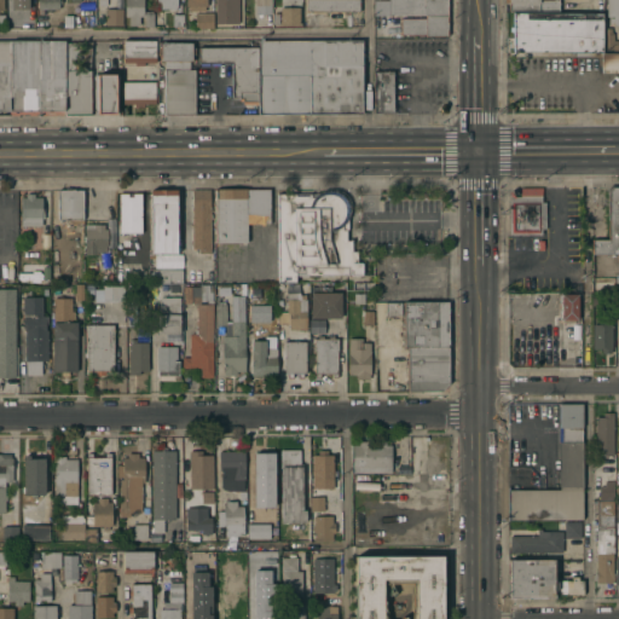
[(61,0),(61,4),(59,4),(59,9),(44,9),(44,12),(40,12),(40,9),(38,9),(38,0),(61,0)]
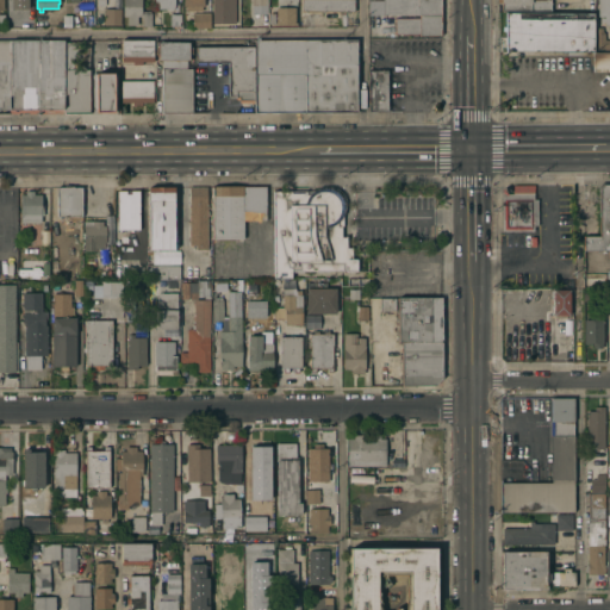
[(142,0),(142,16),(137,16),(137,24),(126,24),(126,16),(123,16),(123,0),(142,0)]
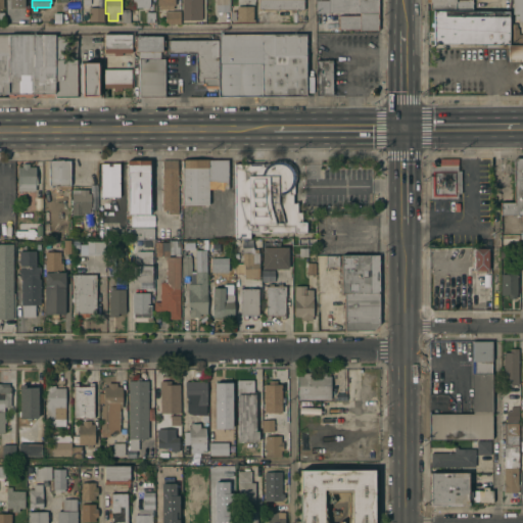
[(131,0),(131,8),(148,7),(148,0),(131,0)]
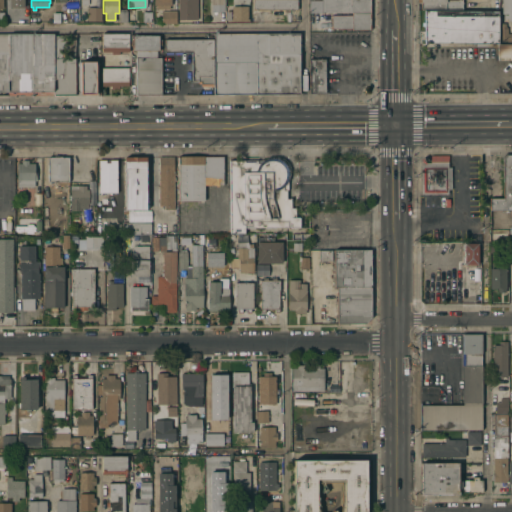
[(154,0),(171,0),(171,4),(169,4),(169,8),(156,8),(156,4),(154,4),(154,0)]
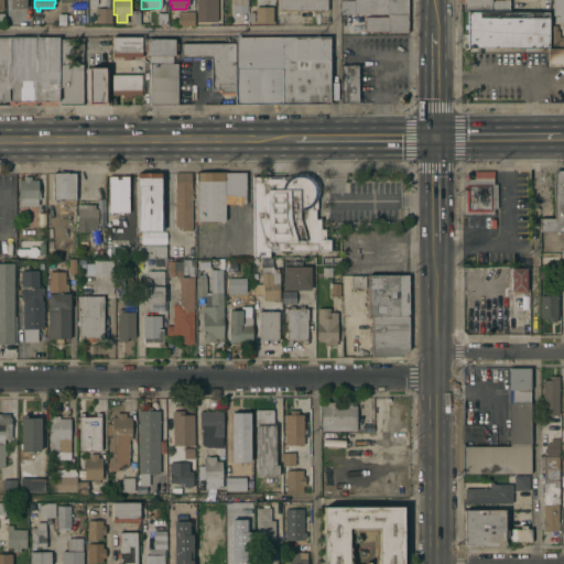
[(197,0),(216,0),(216,20),(197,21),(197,0)]
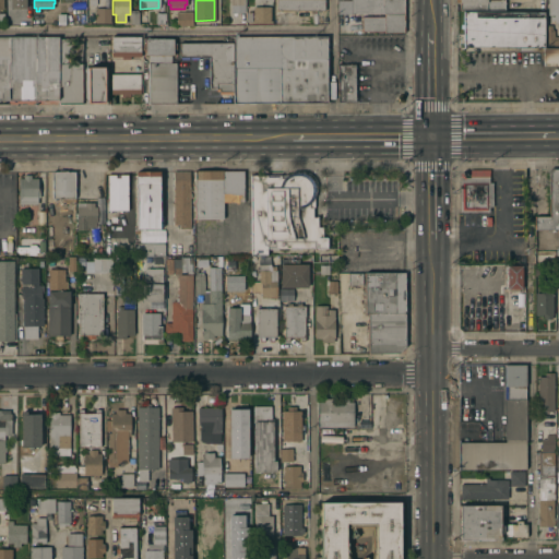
[(245,0),(245,12),(230,12),(230,0),(245,0)]
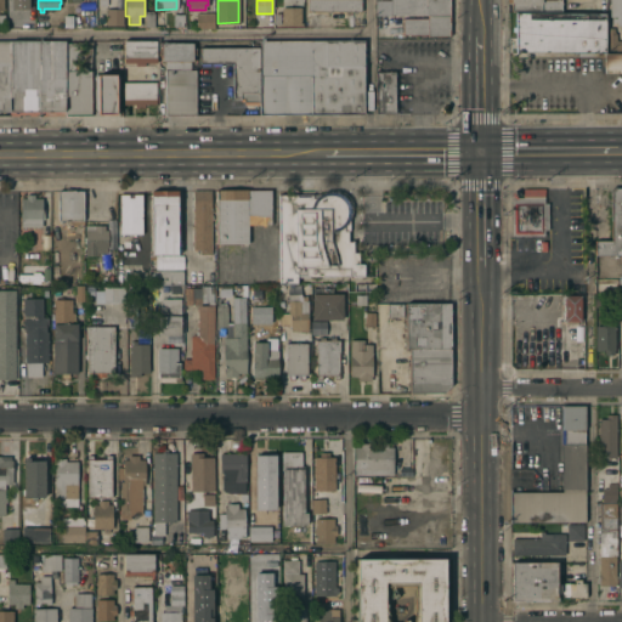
[(361,0),(361,11),(307,10),(307,0),(361,0)]
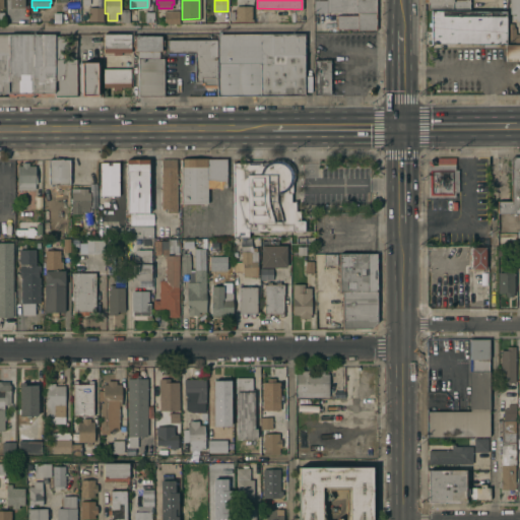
[(358,13),(358,12),(315,11),(315,0),(376,0),(376,13),(358,13)]
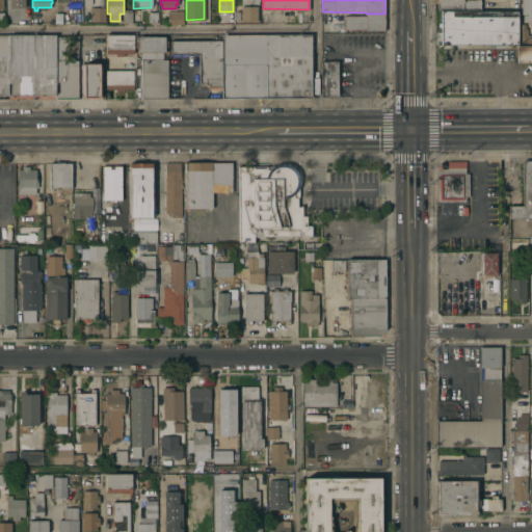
[(480,0),(480,8),(437,8),(437,0),(480,0)]
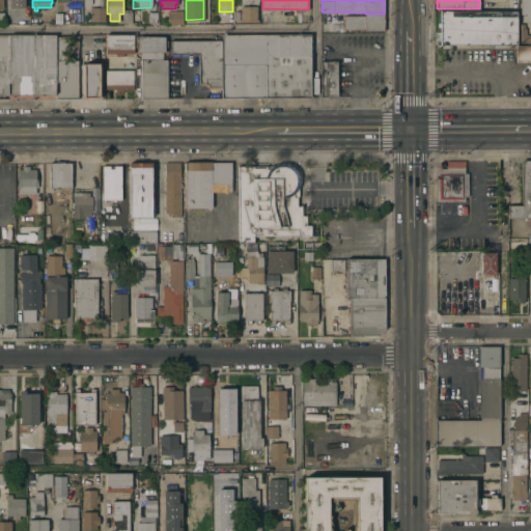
[(521,0),(530,0),(530,18),(526,18),(526,14),(521,14),(521,0)]
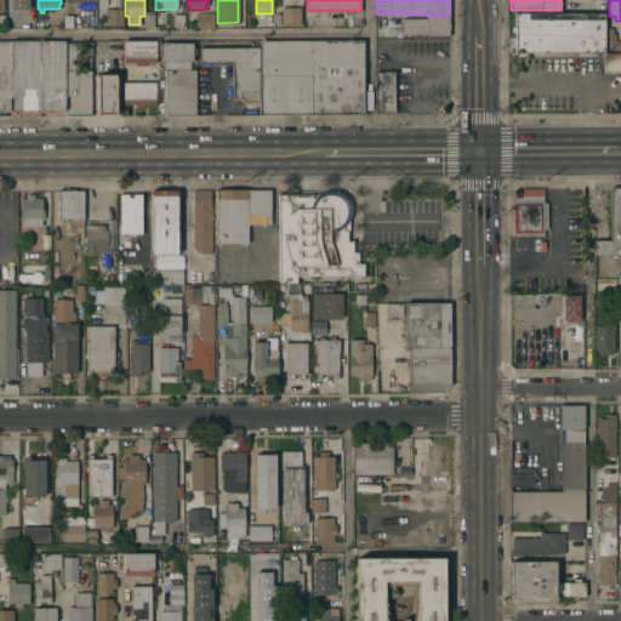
[(281,23),(281,6),(301,6),(301,23),(281,23)]
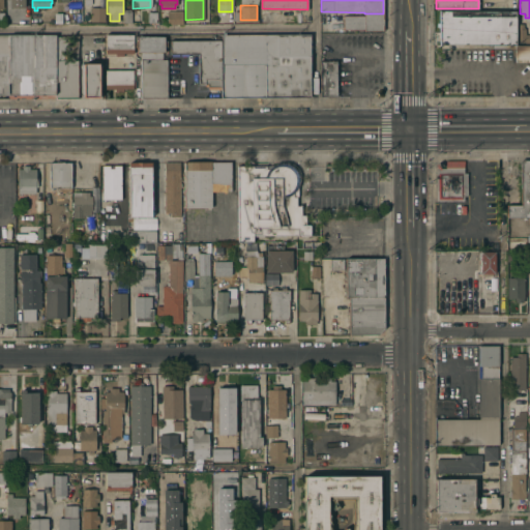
[(19,22),(5,22),(5,7),(19,6),(19,22)]
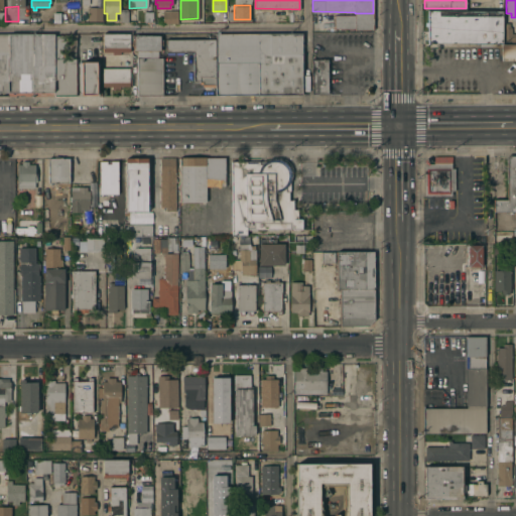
[(102,20),(89,20),(89,6),(103,6),(102,20)]
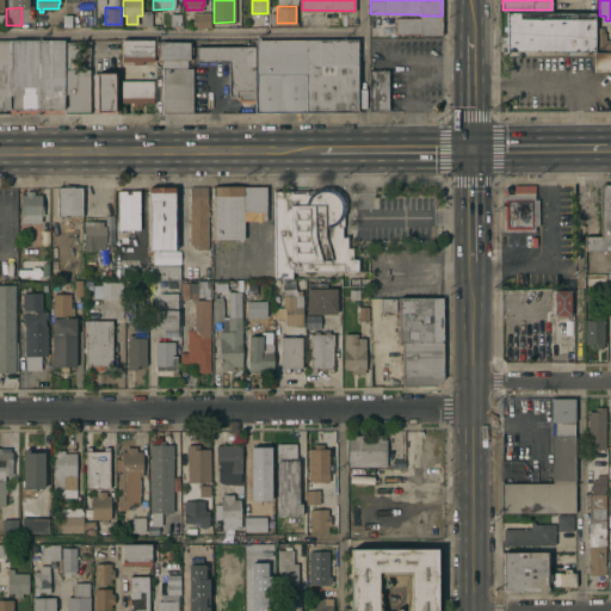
[(181,26),(171,25),(171,12),(181,12),(181,26)]
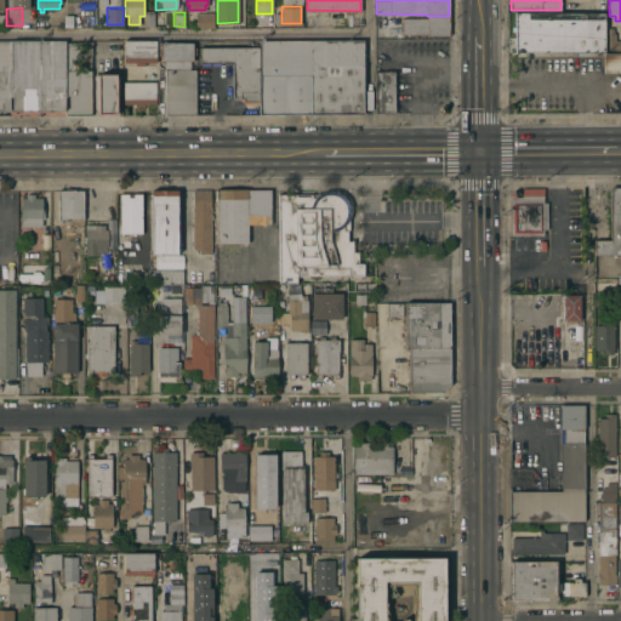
[(197,27),(197,12),(214,12),(214,27),(197,27)]
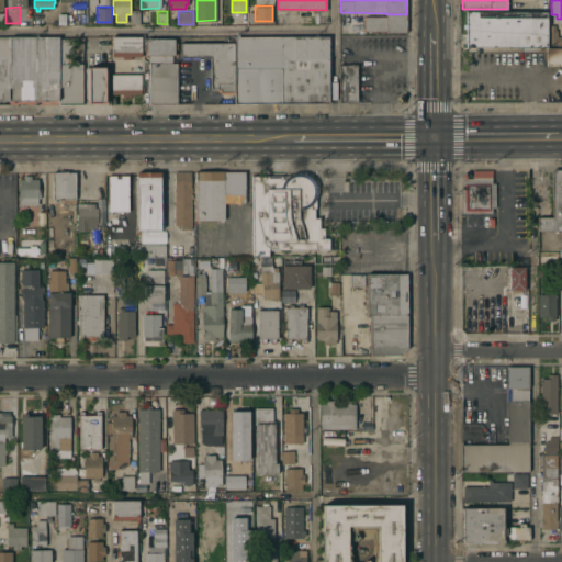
[(523,46),(467,46),(467,27),(464,27),(464,23),(467,23),(467,11),(547,11),(547,47),(546,47),(546,46),(540,46),(540,51),(523,51),(523,46)]
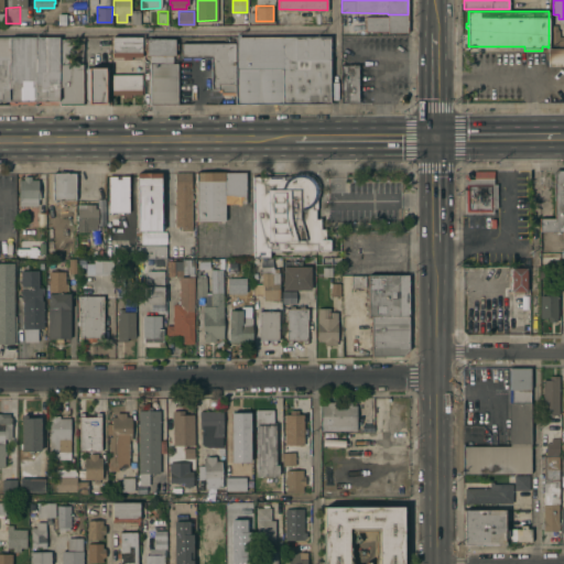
[(60,23),(56,23),(56,13),(60,13),(67,13),(67,23),(60,23)]
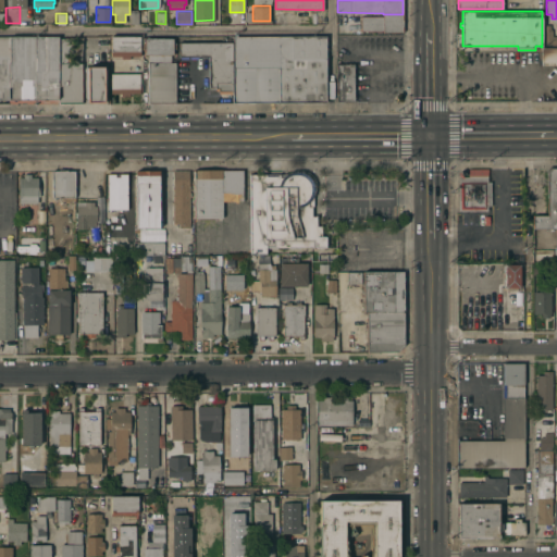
[(403,32),(383,32),(383,31),(361,31),(361,15),(383,15),(383,14),(403,14),(403,32)]
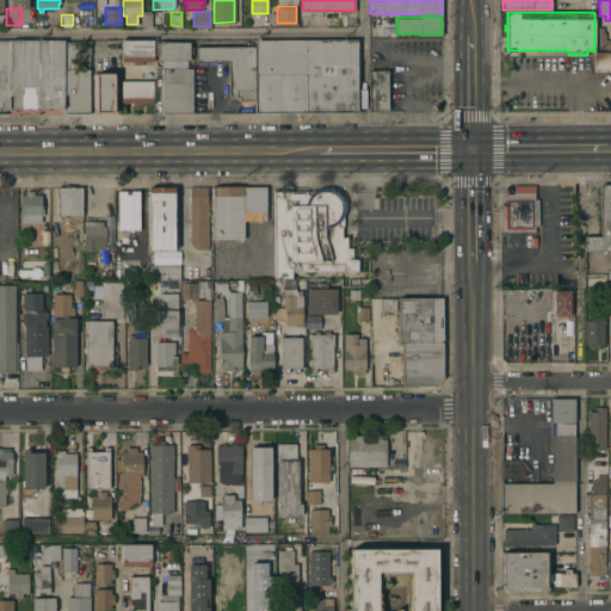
[(604,31),(606,31),(605,38),(610,38),(610,48),(598,48),(598,26),(604,26),(604,31)]
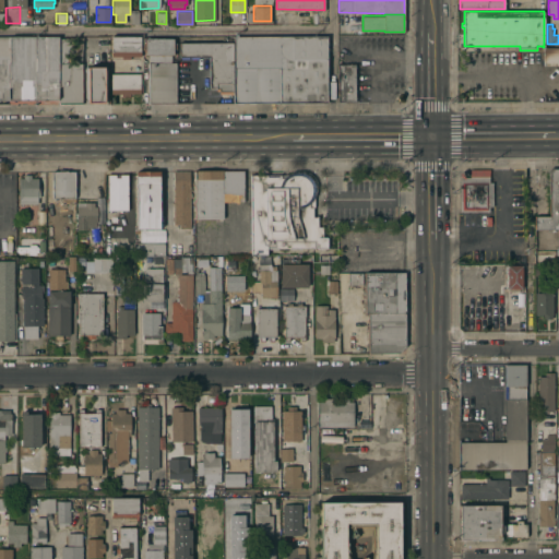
[(130,56),(130,58),(121,58),(121,56),(111,56),(110,36),(140,36),(141,56),(130,56)]
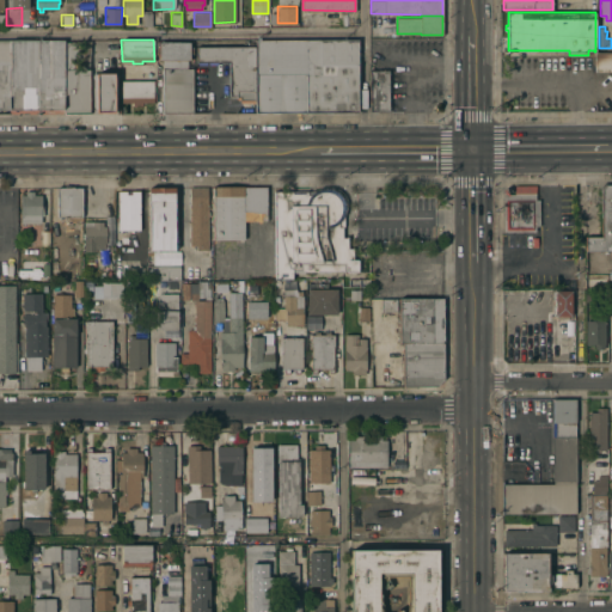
[(255,40),(357,40),(357,111),(256,111),(255,40)]
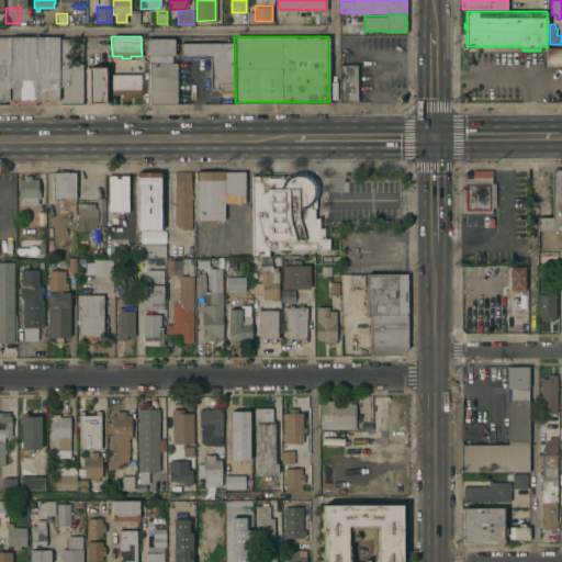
[(35,37),(35,103),(9,103),(9,100),(8,100),(8,37),(35,37)]
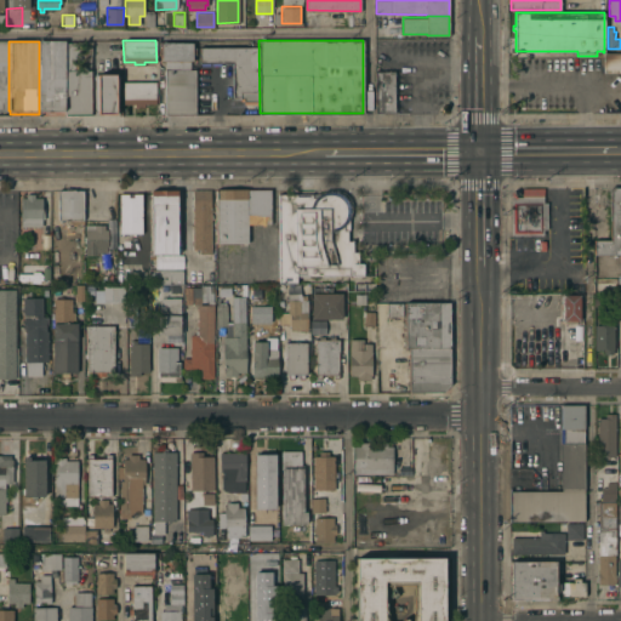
[(66,114),(39,114),(39,41),(66,41),(66,43),(66,114)]
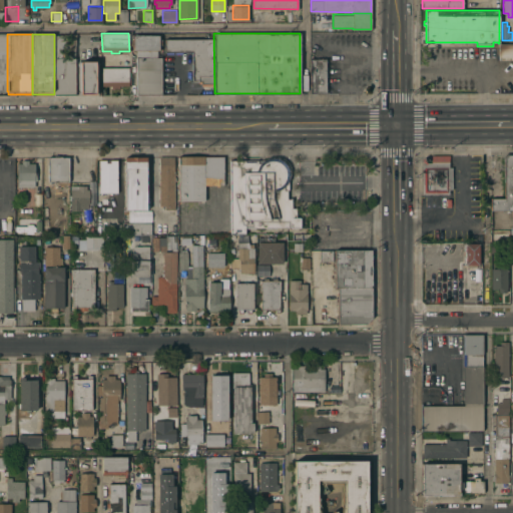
[(159,49),(157,49),(156,57),(161,57),(161,93),(136,93),(137,56),(135,56),(135,49),(132,49),(133,34),(159,34),(159,49)]
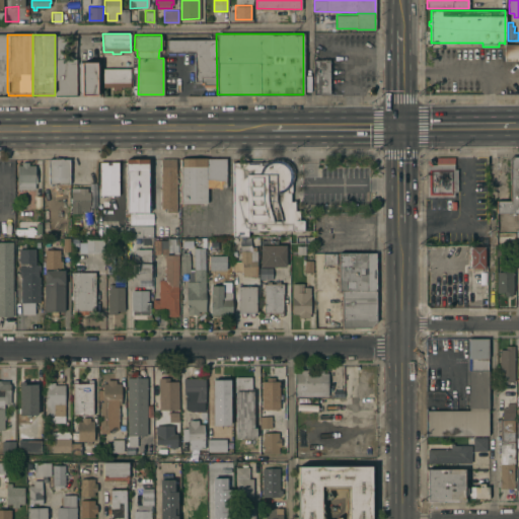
[(66,35),(66,58),(76,58),(76,95),(55,95),(55,35),(66,35)]
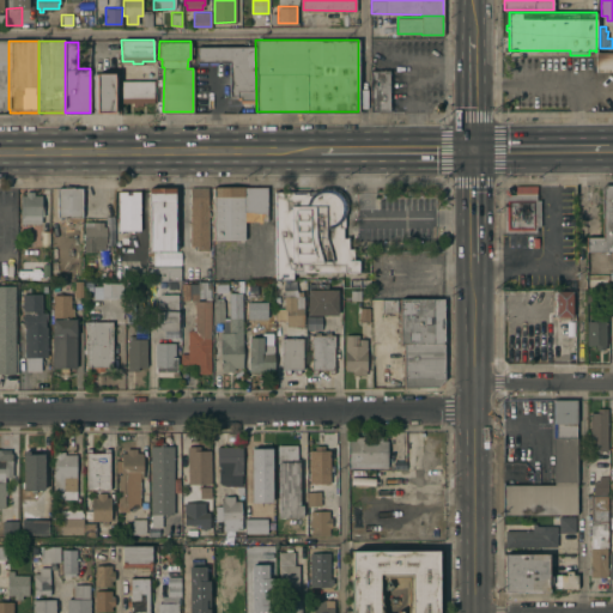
[(230,61),(218,61),(218,64),(210,64),(210,61),(207,61),(207,64),(199,64),(199,61),(198,61),(198,46),(230,46),(230,61)]
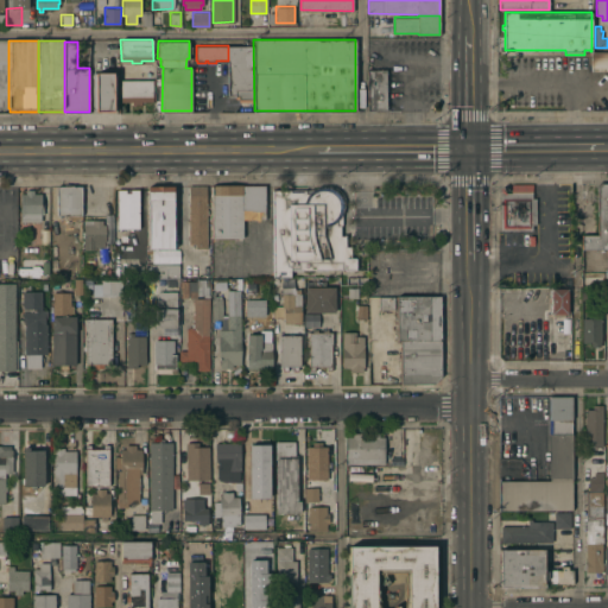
[(252,101),(239,101),(239,99),(235,99),(235,94),(228,94),(228,61),(228,45),(252,45),(252,101)]
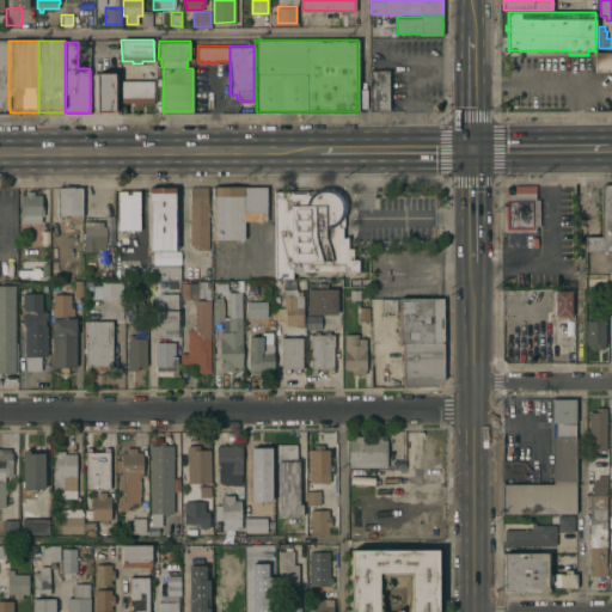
[(611,71),(594,71),(594,51),(595,51),(611,51),(611,71)]
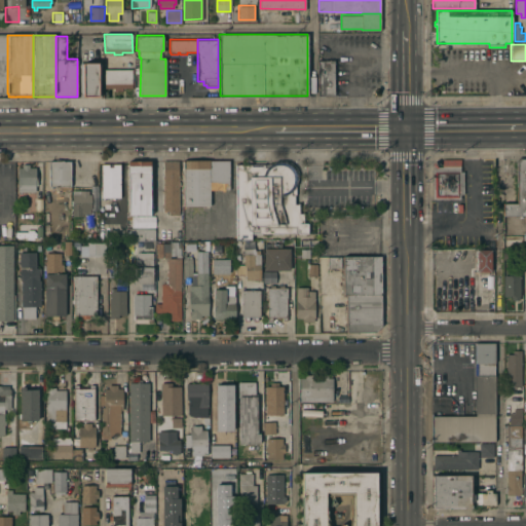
[(334,95),(317,95),(317,60),(334,60),(334,95)]
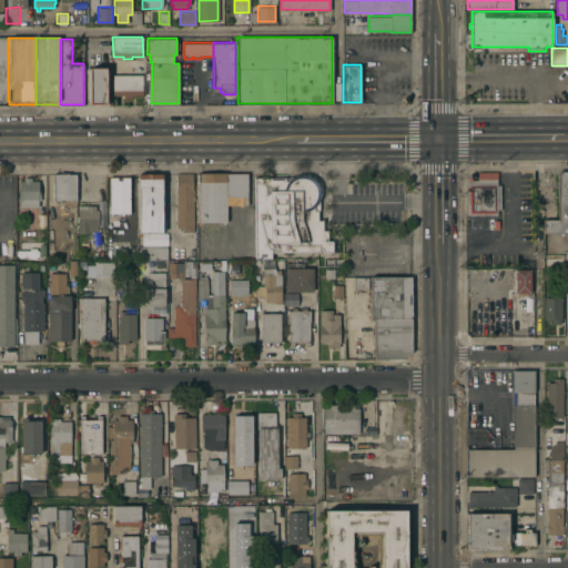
[(104,104),(104,69),(85,68),(85,104),(104,104)]
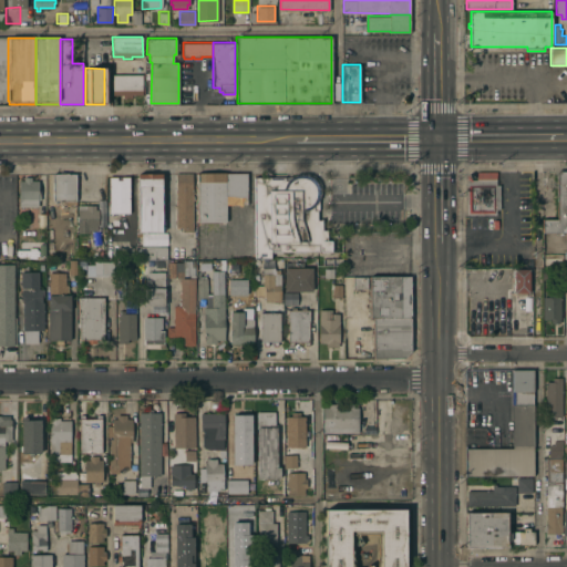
[(143,94),(132,94),(132,98),(123,98),(123,94),(112,94),(112,74),(143,74),(143,94)]
